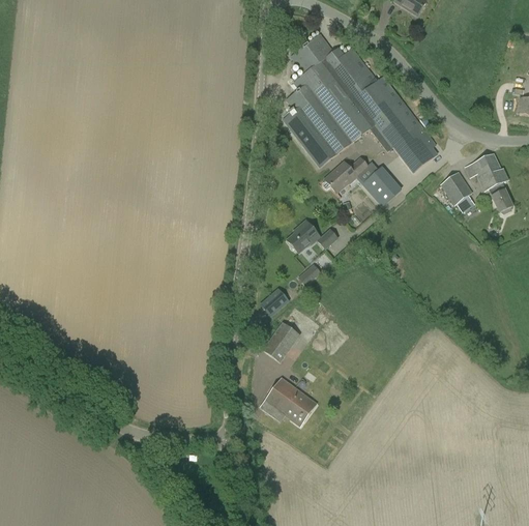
[(416,15),(424,0),(392,0),(401,5),(402,3),(409,8),(408,9),(416,15)]
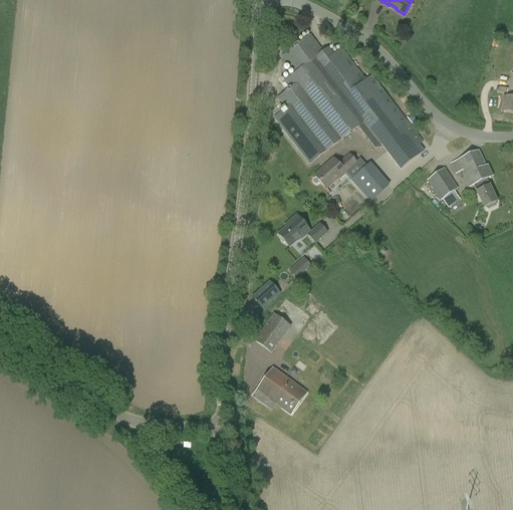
[(364,77),(343,50),(340,45),(332,52),(327,45),(322,49),(309,32),(281,54),(294,70),(283,78),(289,86),(277,95),(285,106),(274,115),(308,161),(320,152),(357,122),(374,145),(380,141),(400,166),(421,150),(413,140),(419,135),(407,120),(370,72),(364,77)]
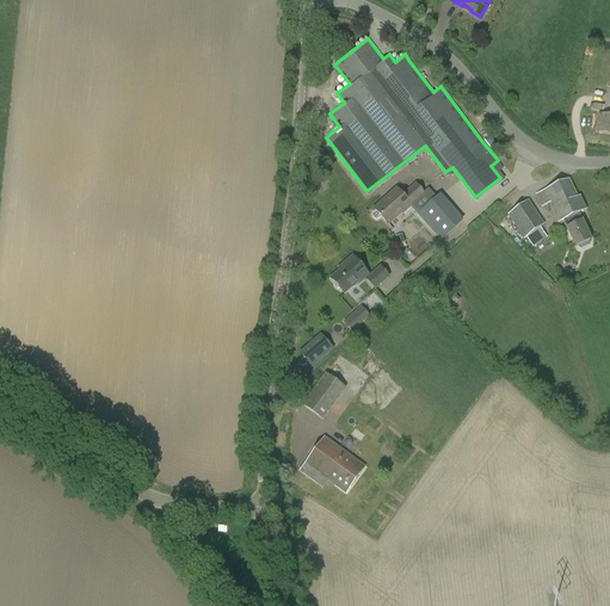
[(609,131),(609,111),(589,107),(586,117),(596,118),(593,129),(609,131)]
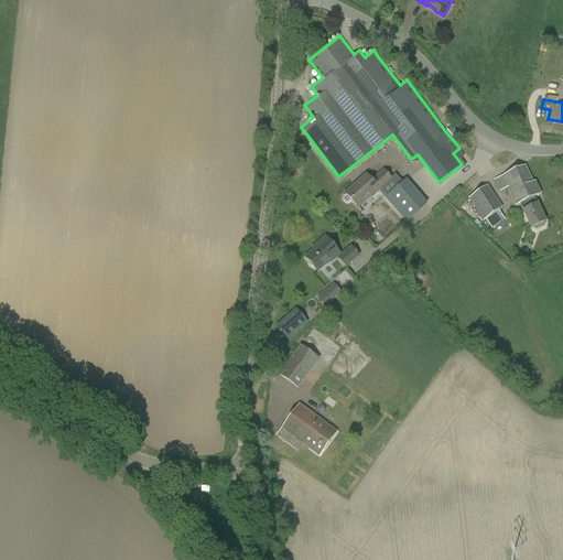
[(536,201),(537,201),(533,193),(539,190),(533,178),(531,179),(523,162),(500,173),(515,202),(521,198),(522,202),(520,203),(530,224),(531,224),(534,226),(542,223),(543,218),(536,201)]
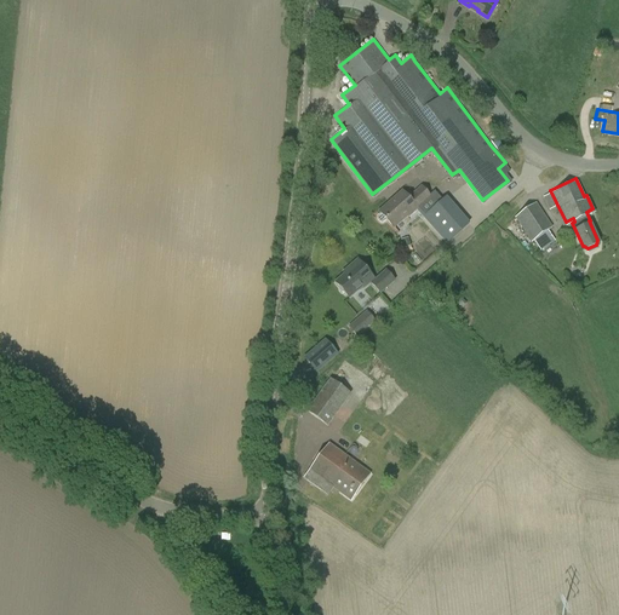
[(382,219),(385,216),(393,224),(414,205),(414,206),(430,193),(422,184),(408,196),(402,188),(379,208),(379,210),(376,212),(376,216),(379,218),(382,219)]
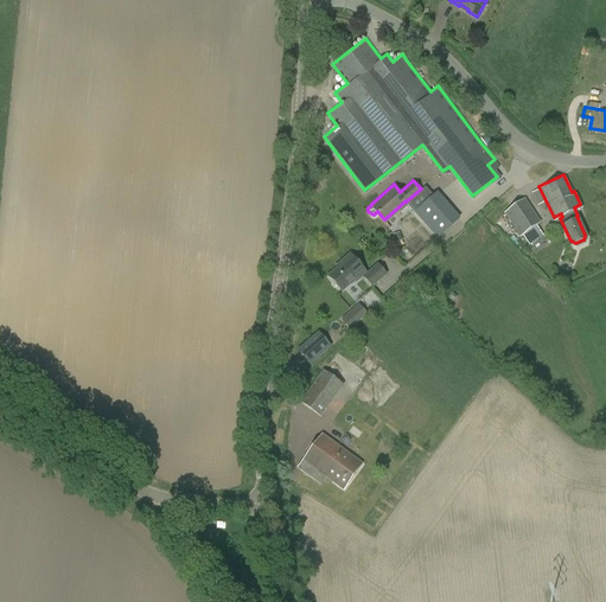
[(522,232),(535,222),(540,219),(524,196),(503,210),(520,234),(522,232)]
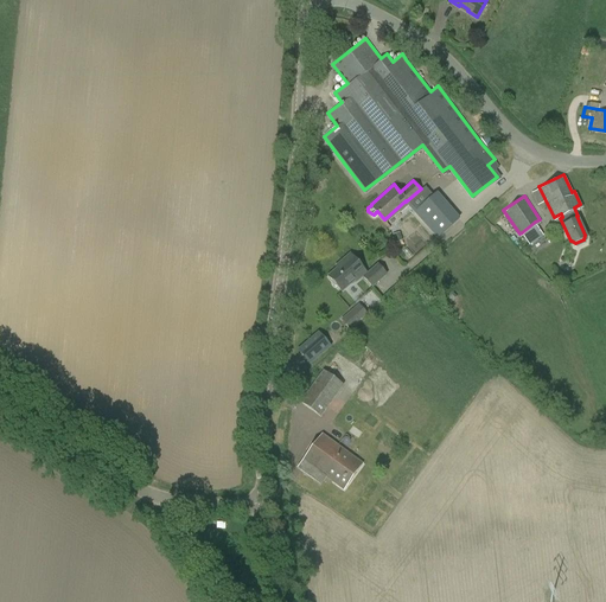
[(542,232),(535,222),(522,232),(529,242),(542,232)]
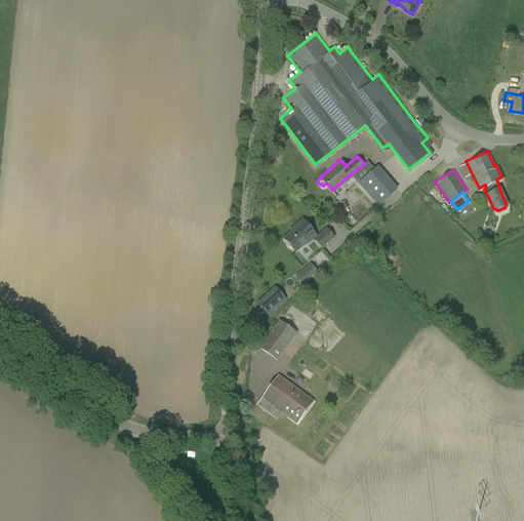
[(291,245),(294,249),(305,240),(306,241),(316,233),(303,218),(293,226),(294,228),(283,237),(287,240),(287,243),(288,244),(291,245)]
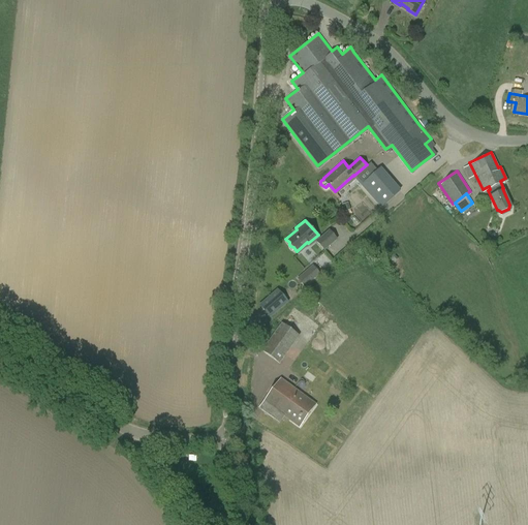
[(323,248),(331,241),(322,232),(315,239),(323,248)]
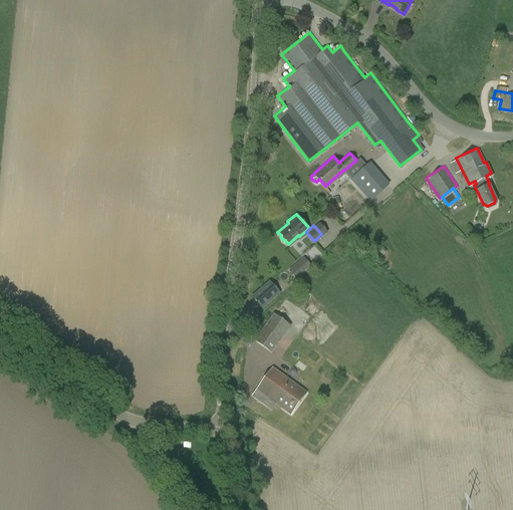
[(308,263),(302,256),(289,268),(295,275),(308,263)]
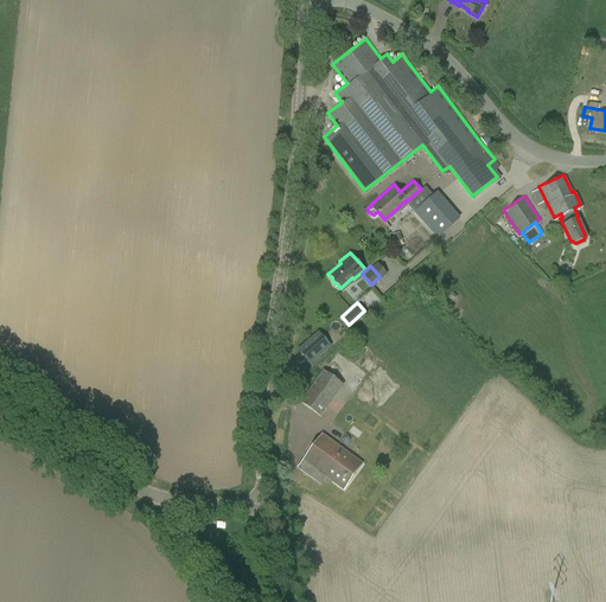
[(313,331),(294,350),(307,362),(325,344),(313,331)]
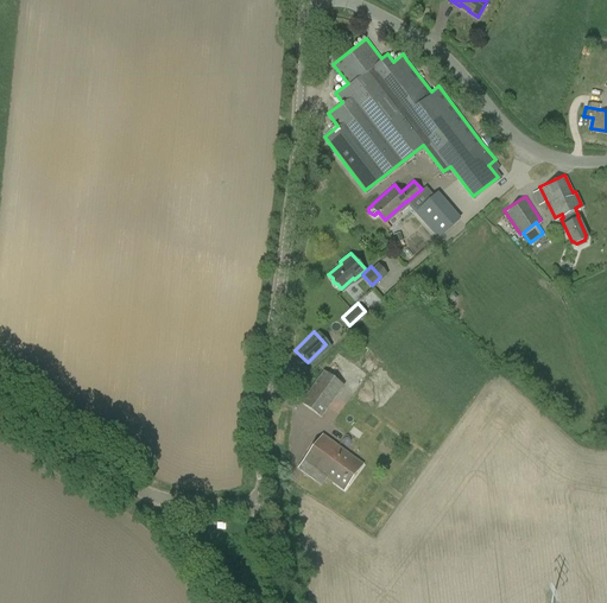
[(323,369),(301,400),(321,414),(342,383),(323,369)]
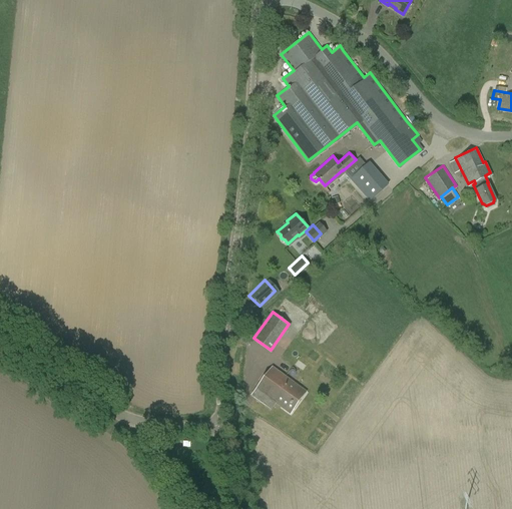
[(272,365),(256,386),(250,393),(263,401),(268,395),(290,411),(306,389),(272,365)]
